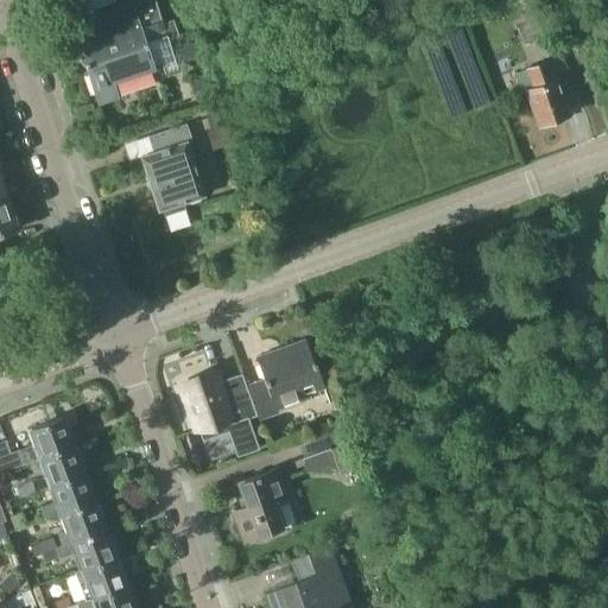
[(172,19),(163,23),(154,0),(144,0),(132,4),(131,4),(106,12),(107,17),(76,27),(76,26),(71,27),(76,39),(77,40),(84,62),(83,63),(97,105),(118,97),(112,81),(152,67),(151,64),(159,62),(164,73),(177,68),(168,39),(178,36),(172,19)]
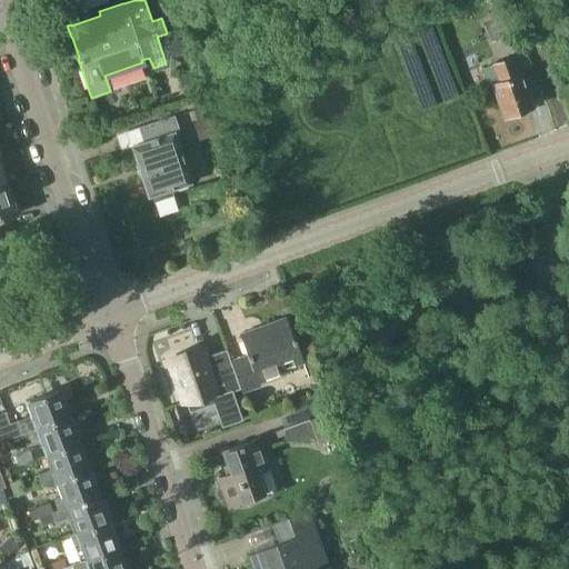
[(495,23),(485,26),(489,38),(500,35),(501,38),(515,33),(506,6),(490,10),(495,23)]
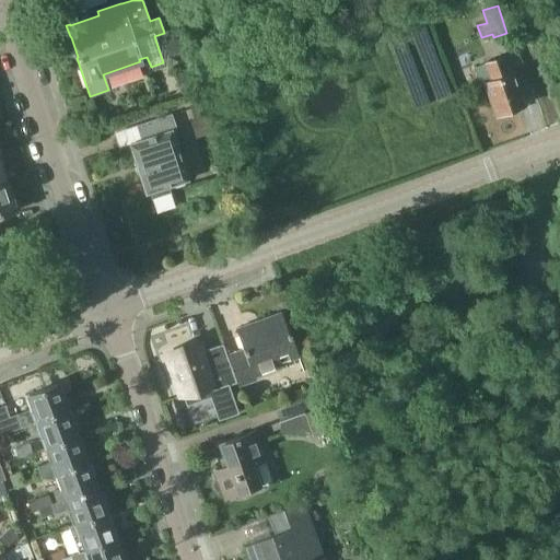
[(181,61),(189,50),(185,39),(172,37),(166,49),(170,58),(181,61)]
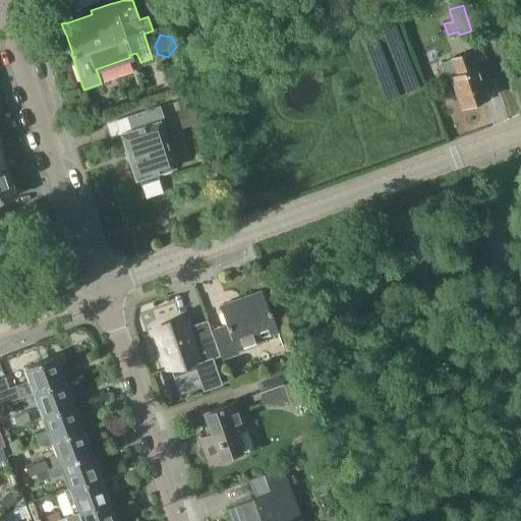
[(456,75),(449,78),(460,108),(487,98),(476,68),(474,68),(468,52),(450,59),(456,75)]
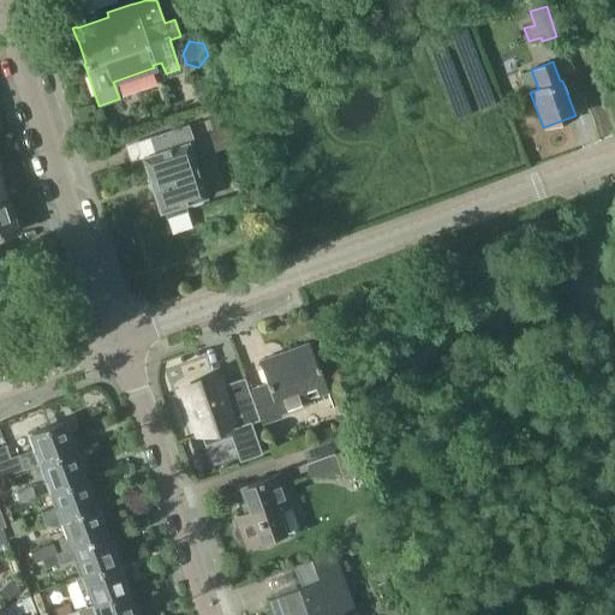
[(199,106),(222,100),(219,91),(209,94),(204,75),(192,77),(199,106)]
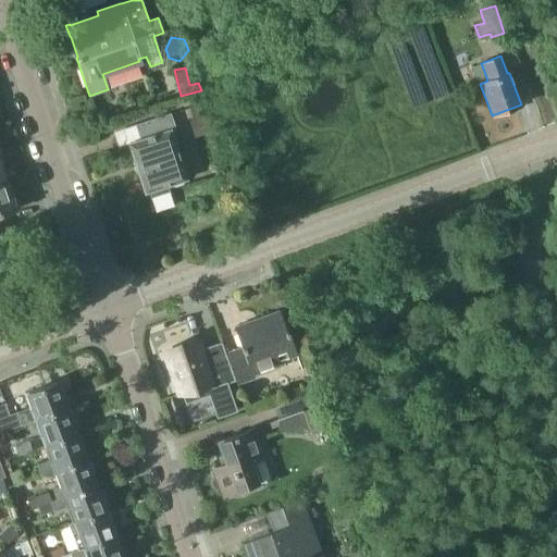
[(200,102),(189,106),(194,119),(195,119),(203,115),(200,102)]
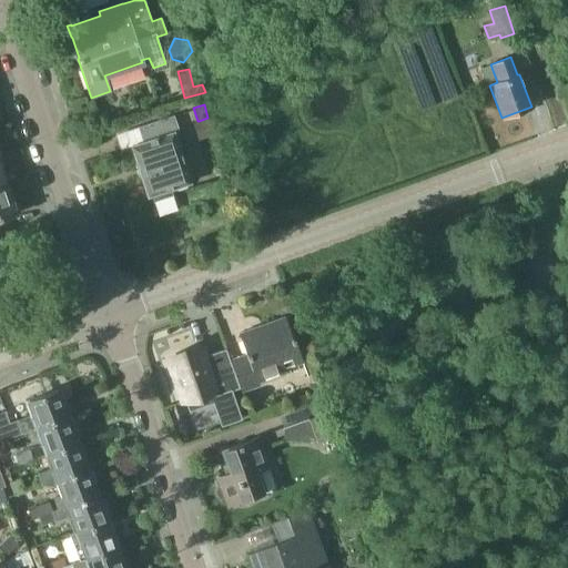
[(170,190),(190,183),(174,134),(180,132),(174,115),(139,128),(143,142),(131,146),(148,196),(152,195),(154,201),(172,195),(170,190)]
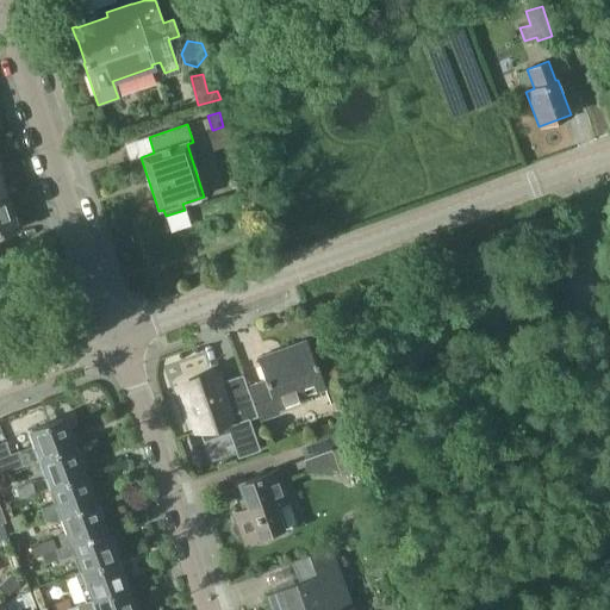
[(213,130),(219,148),(230,145),(223,126),(213,130)]
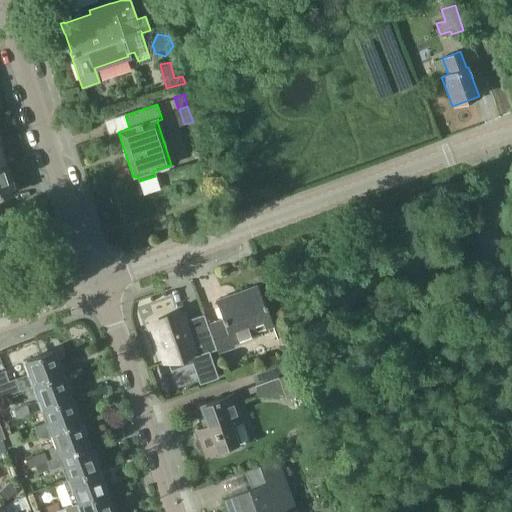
[(0,198),(16,193),(7,167),(0,169),(0,198)]
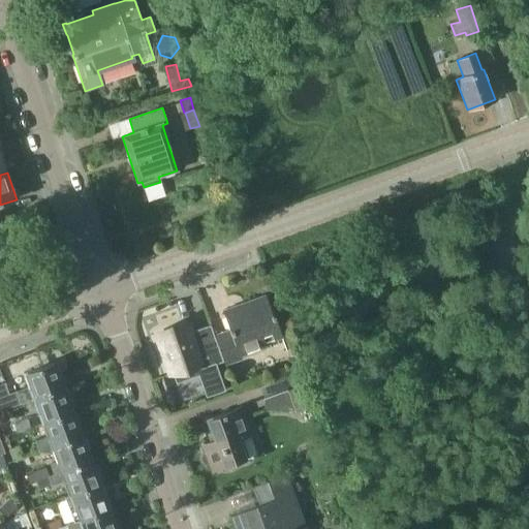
[(232,328),(217,334),(227,364),(244,359),(244,355),(271,346),(269,343),(285,337),(277,312),(275,313),(268,294),(226,309),(232,328)]
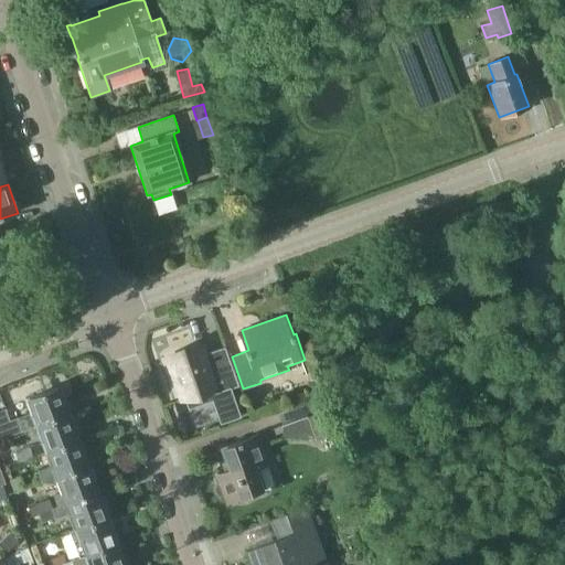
[(183,351),(163,358),(179,402),(184,400),(208,392),(211,400),(211,401),(220,424),(240,416),(228,387),(238,384),(237,380),(233,366),(215,373),(208,352),(204,343),(203,344),(183,351)]
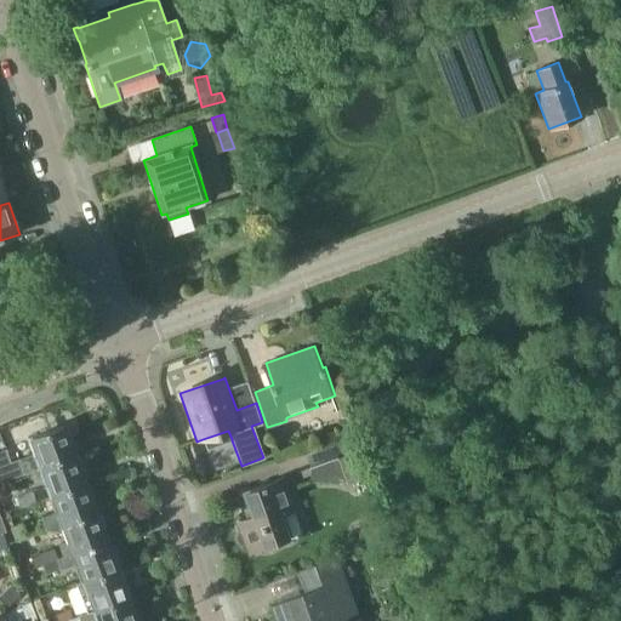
[(349,429),(345,417),(337,420),(336,426),(339,433),(349,429)]
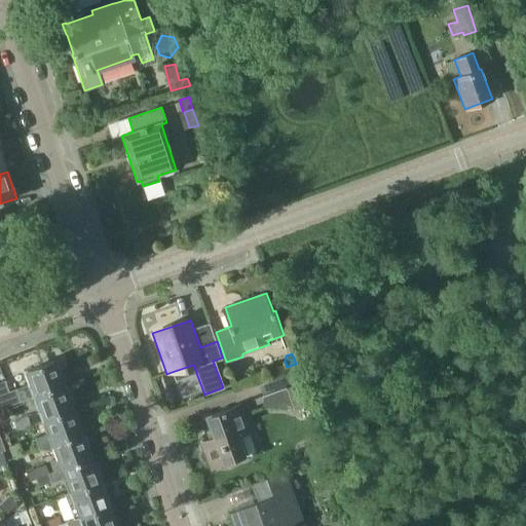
[(0,409),(36,396),(63,385),(59,375),(62,374),(57,362),(54,362),(53,360),(27,370),(32,383),(9,391),(5,380),(0,381),(0,409)]
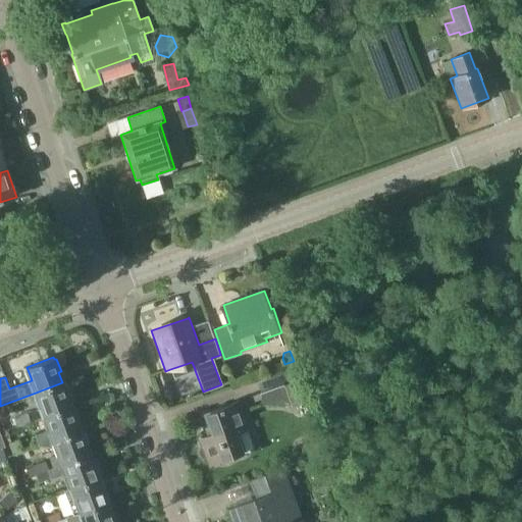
[(300,379),(283,385),(291,405),(292,407),(307,402),(300,379)]
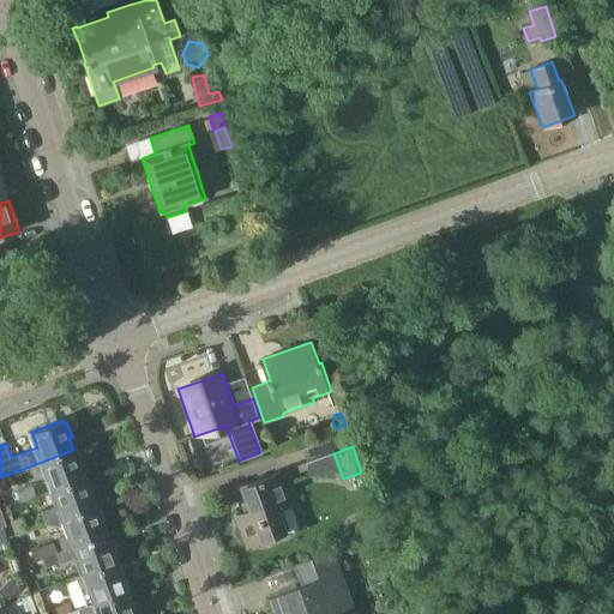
[(73,450),(42,462),(53,489),(84,479),(79,465),(82,465),(77,451),(74,451),(73,450)]
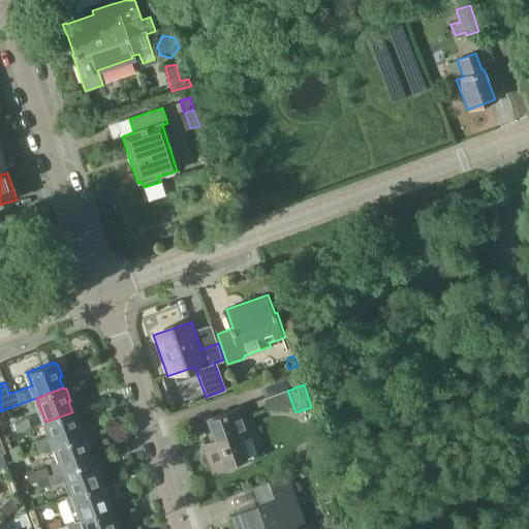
[(287,390),(263,397),(265,398),(263,409),(294,410),(287,391),(287,390)]
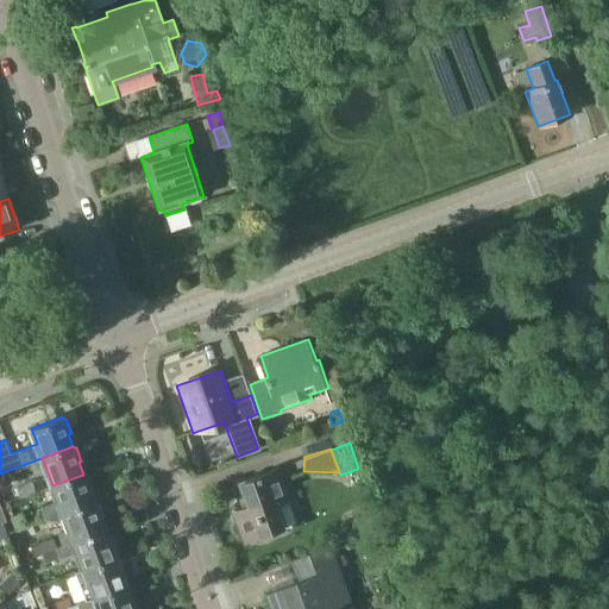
[(250,504),(236,509),(246,540),(286,527),(277,504),(292,500),(280,468),(242,481),(250,504)]
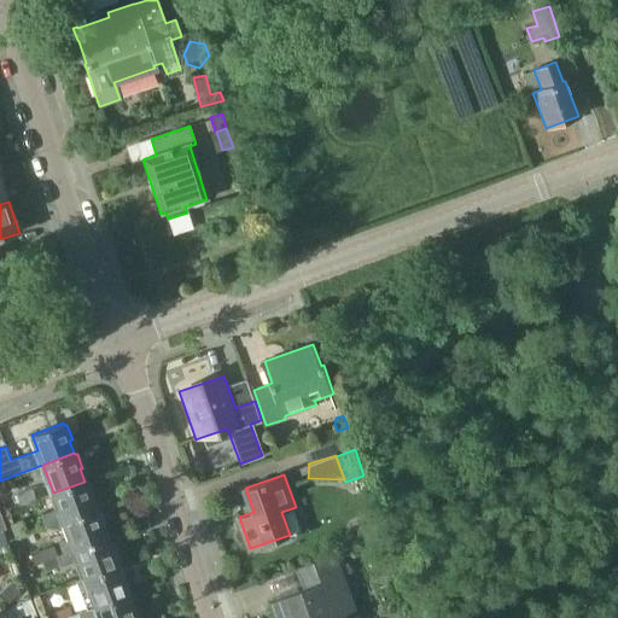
[(53,493),(59,507),(45,513),(50,526),(64,522),(94,509),(89,496),(93,495),(88,482),(85,483),(85,482),(53,493)]
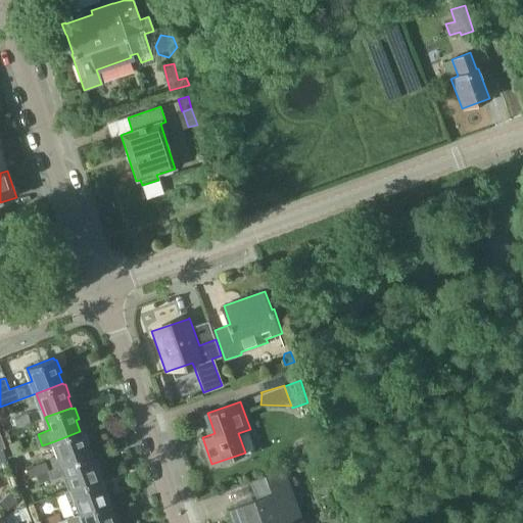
[(28,414),(14,418),(17,427),(31,422),(28,414)]
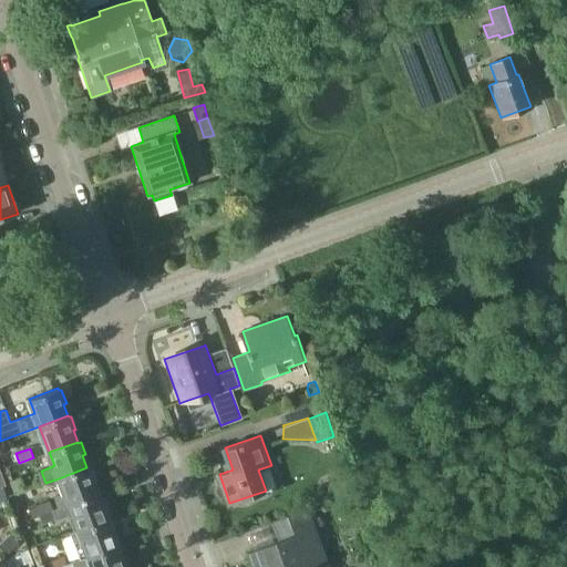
[(68,504),(69,505),(98,494),(93,482),(95,481),(90,467),(88,470),(86,467),(59,478),(68,504)]
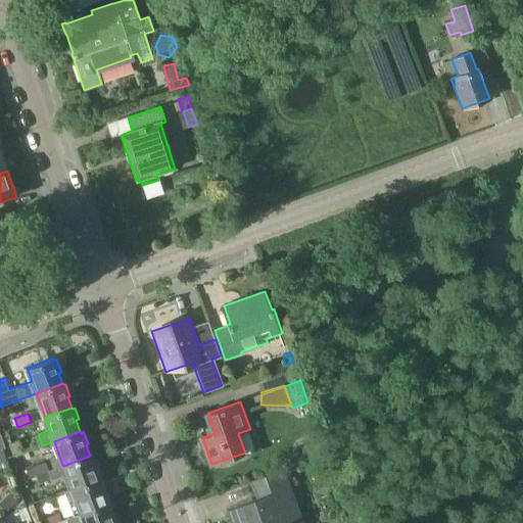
[(21,454),(16,441),(8,444),(13,457),(21,454)]
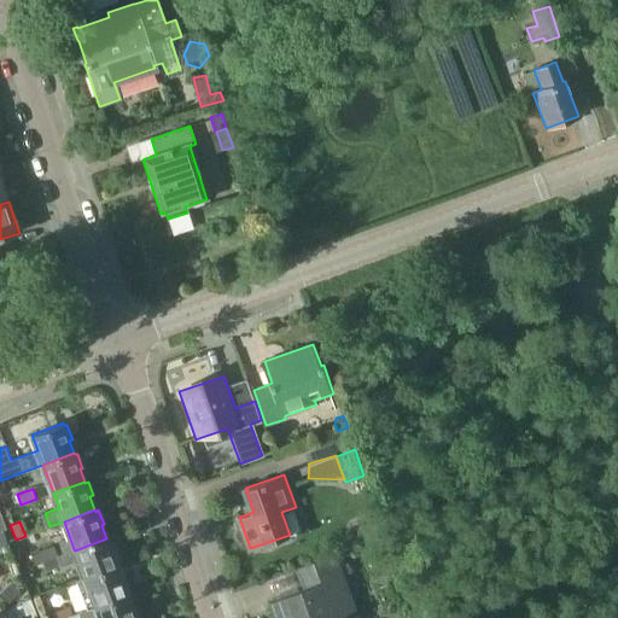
[(75,551),(74,549),(60,554),(45,560),(48,570),(63,565),(64,566),(79,560),(85,577),(75,581),(76,582),(117,566),(116,563),(118,561),(114,548),(110,549),(106,538),(75,551)]
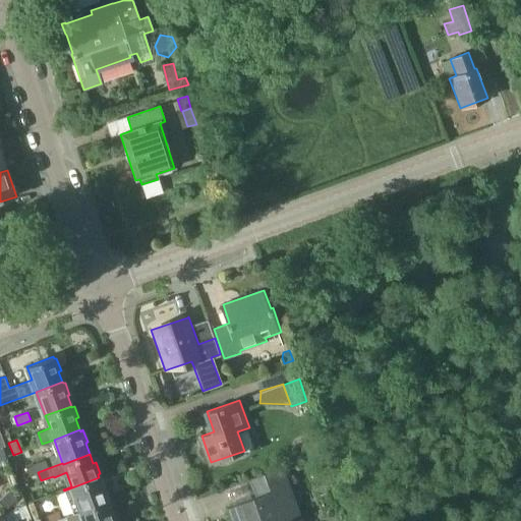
[(48,459),(35,464),(38,472),(51,467),(48,459)]
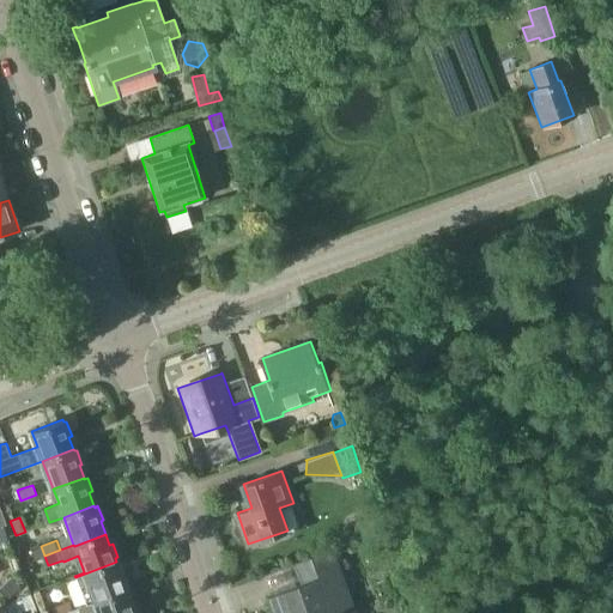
[(303,583),(266,596),(272,612),(356,612),(340,569),(350,565),(347,557),(338,560),(333,548),(296,562),(303,583)]
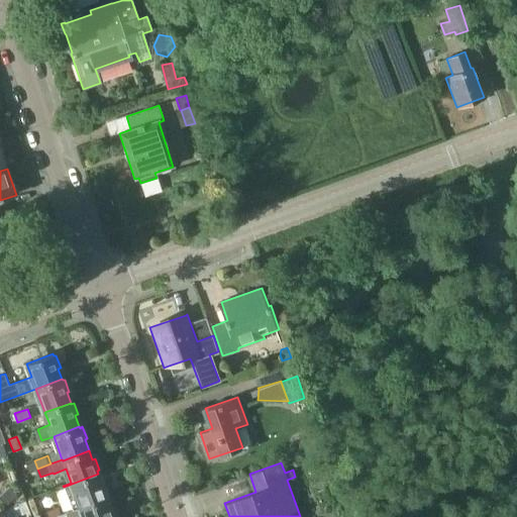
[(101,484),(98,474),(64,487),(72,510),(72,511),(107,498),(106,495),(108,494),(104,483),(101,484)]
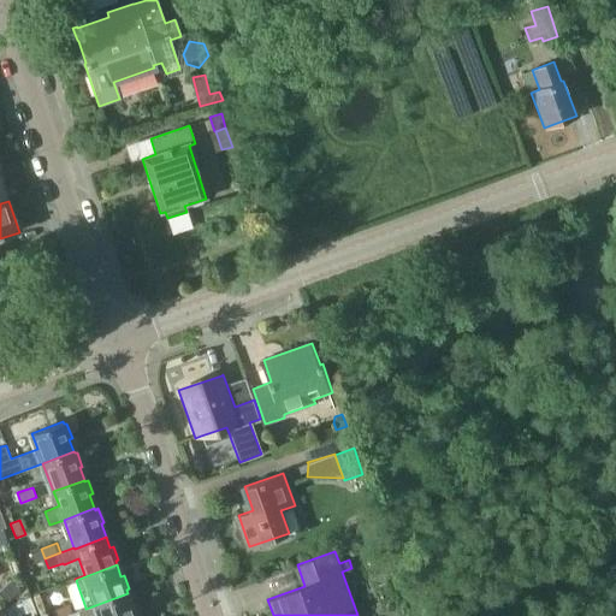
[(86,608),(72,612),(63,615),(138,615),(134,603),(131,604),(128,593),(86,609),(86,608)]
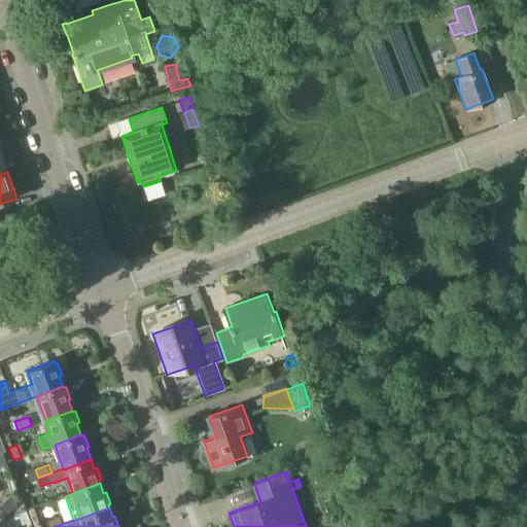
[(54,526),(62,524),(60,517),(44,522),(44,523),(45,526),(54,526)]
